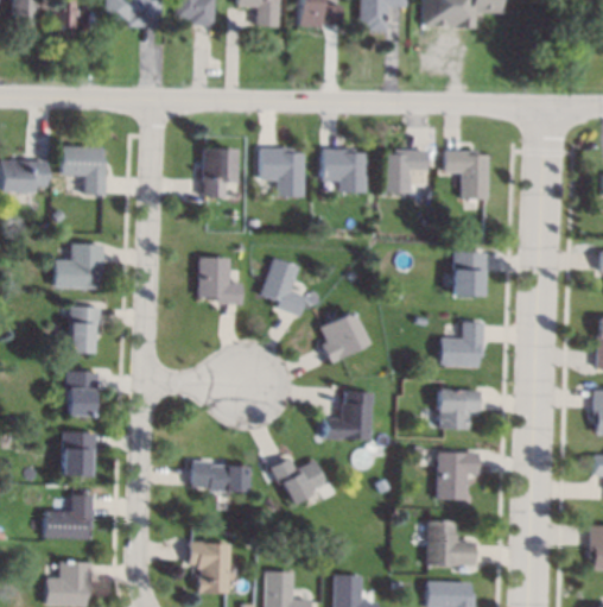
[(40,0),(40,7),(37,7),(36,26),(14,26),(14,0),(40,0)]
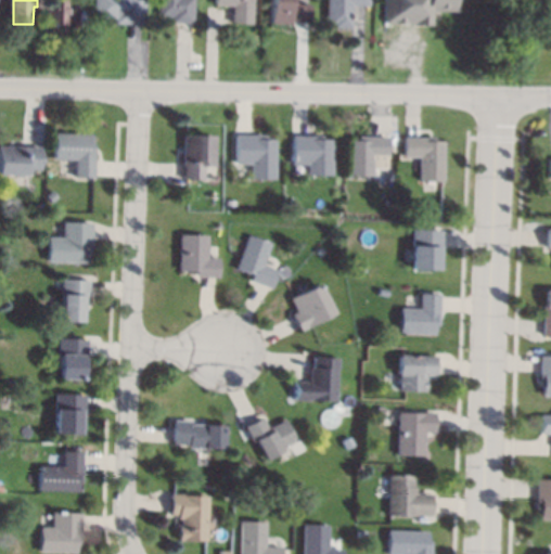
[(69,26),(50,26),(50,0),(69,1),(69,26)]
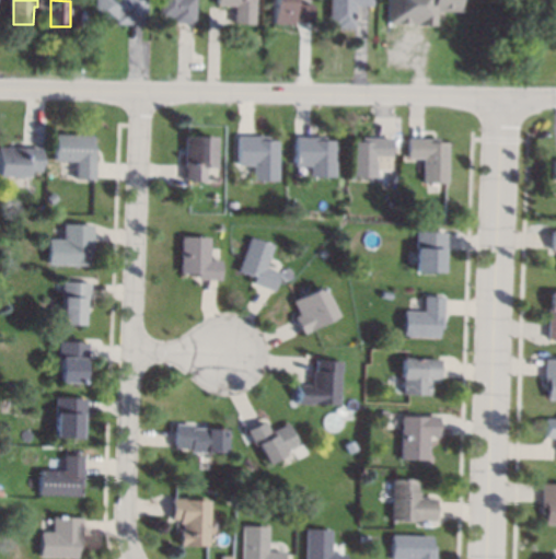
[(149,0),(149,25),(146,25),(131,25),(118,25),(118,20),(96,20),(96,0),(149,0)]
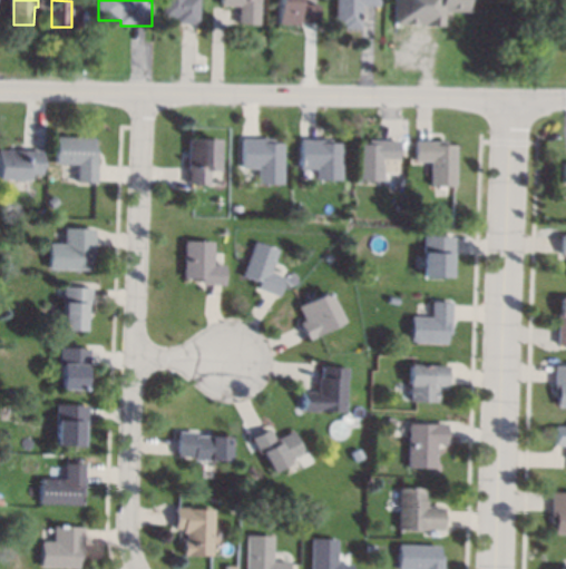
[(202,0),(202,25),(197,25),(185,23),(179,23),(179,18),(165,17),(165,0),(202,0)]
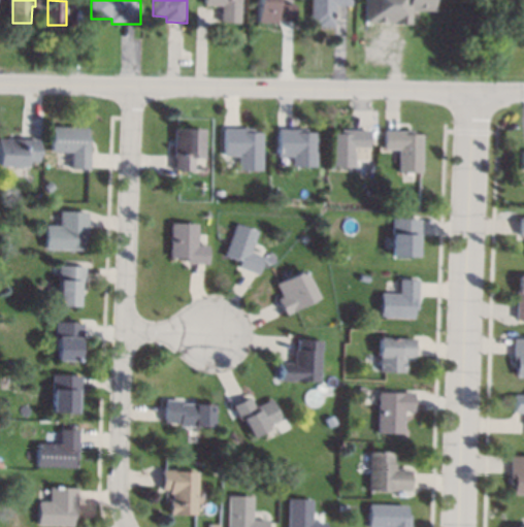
[(241,0),(241,21),(241,23),(236,23),(235,23),(223,23),(223,22),(223,6),(207,6),(207,5),(207,0),(241,0)]
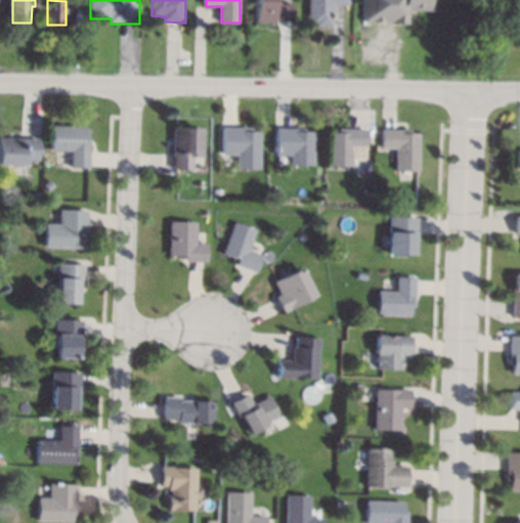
[(277,0),(277,4),(295,5),(295,20),(294,20),(277,20),(277,24),(275,24),(259,24),(259,0),(277,0)]
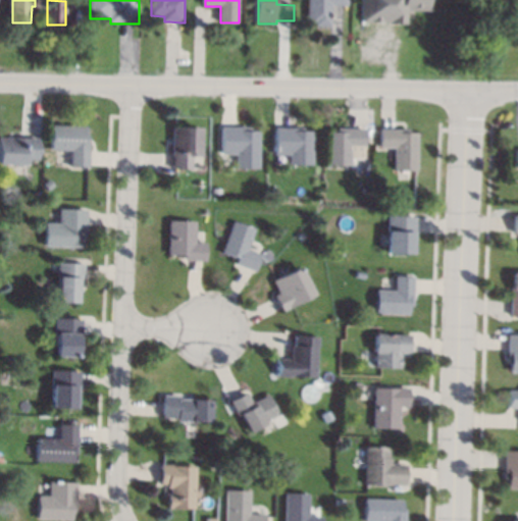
[(350,0),(350,6),(347,6),(334,6),(333,6),(333,28),(315,28),(315,24),(310,24),(310,0),(350,0)]
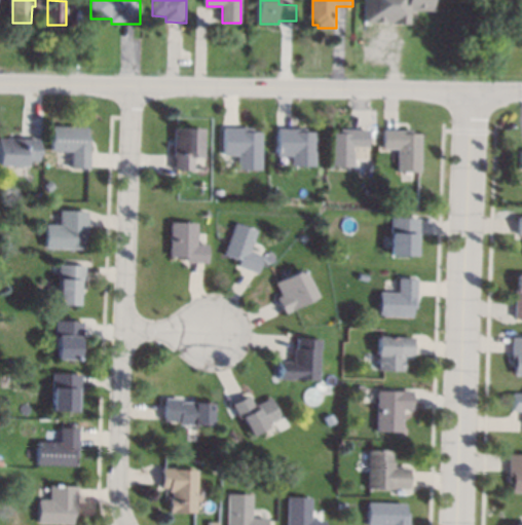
[(435,0),(435,11),(412,11),(412,25),(394,24),(394,23),(366,22),(367,0),(435,0)]
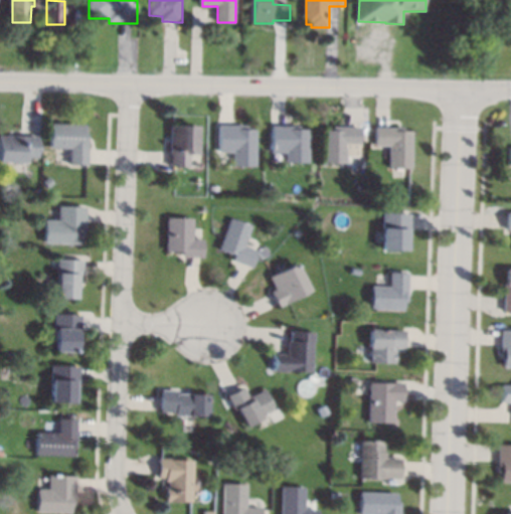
[(88,125),(88,136),(92,136),(91,150),(91,164),(90,166),(89,166),(72,165),(72,149),(53,149),(53,147),(54,124),(88,125)]
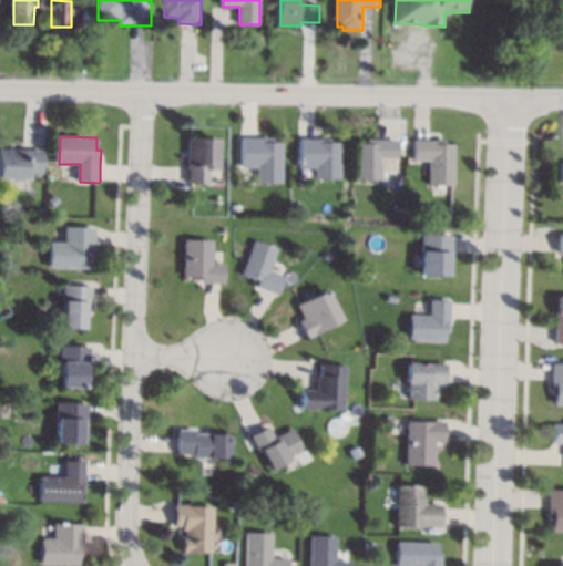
[(275,143),(285,143),(284,184),(258,184),(258,170),(244,168),(244,139),(245,139),(259,139),(275,139),(275,143)]
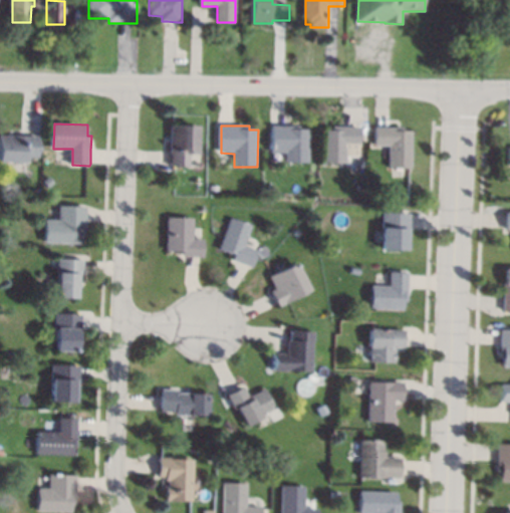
[(199,154),(192,154),(191,168),(173,168),(171,168),(171,153),(172,126),(199,126),(199,154)]
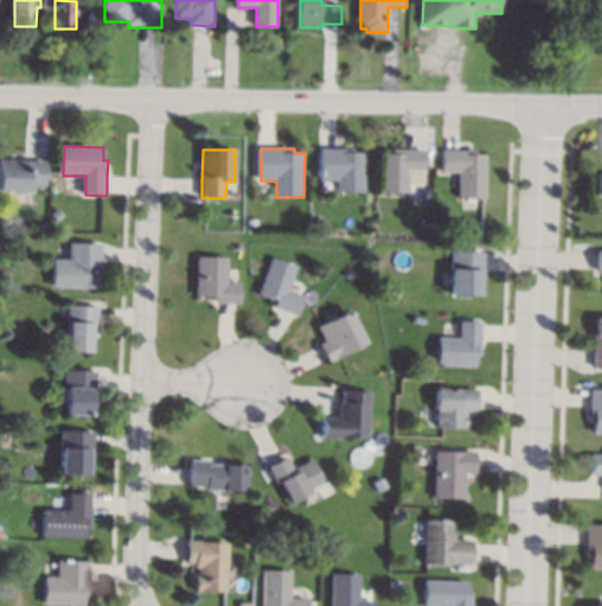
[(354,152),(366,153),(365,192),(339,192),(339,182),(322,180),(322,150),(324,150),(340,150),(354,150),(354,152)]
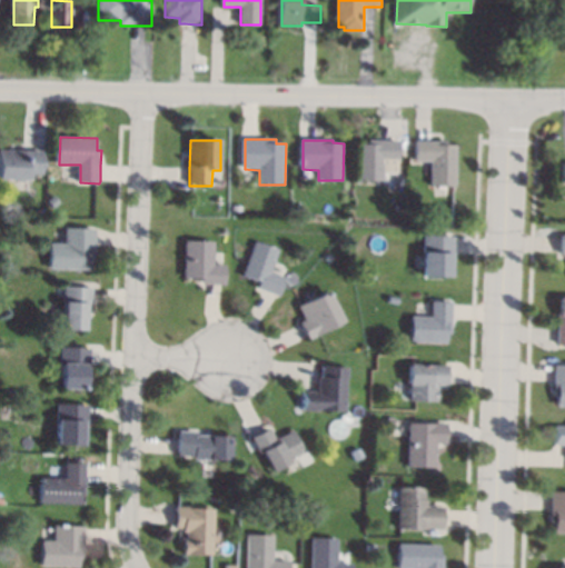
[(403,158),(403,160),(400,160),(400,173),(386,173),(386,182),(360,181),(360,146),(370,146),(370,140),(385,140),(403,140),(403,158)]
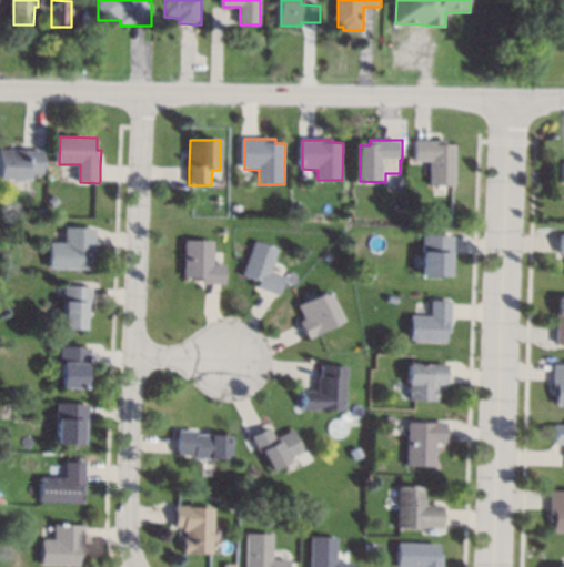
[(449,144),(457,144),(457,186),(455,186),(432,186),(432,161),(418,161),(418,141),(419,141),(435,141),(449,141),(449,144)]
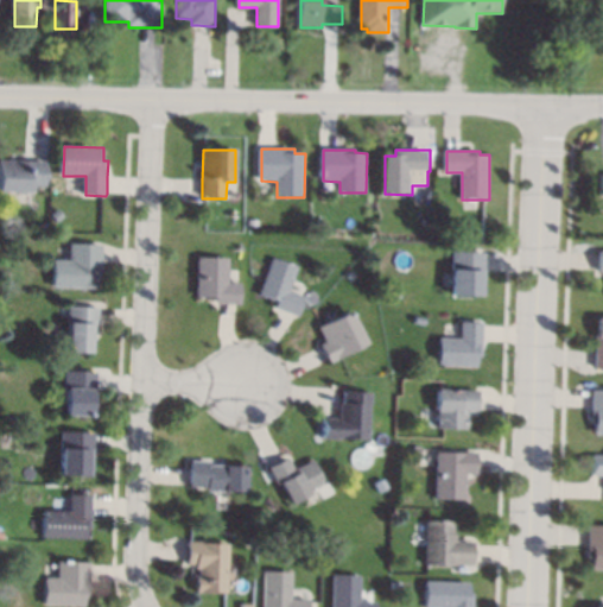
[(32,162),(45,162),(49,163),(48,184),(48,188),(38,187),(38,191),(29,191),(29,195),(18,194),(18,190),(0,189),(1,160),(32,162)]
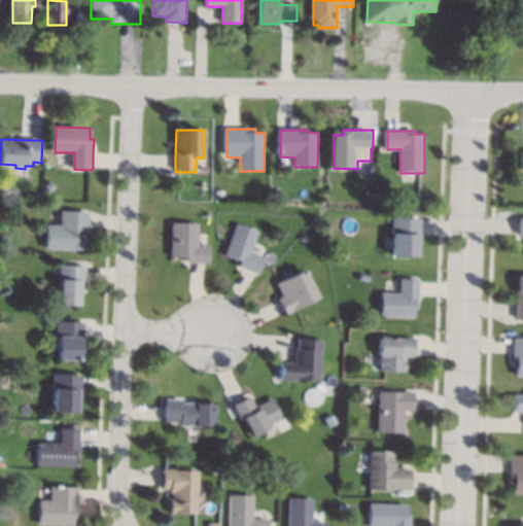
[(59,188),(53,194),(47,187),(54,182),(59,188)]
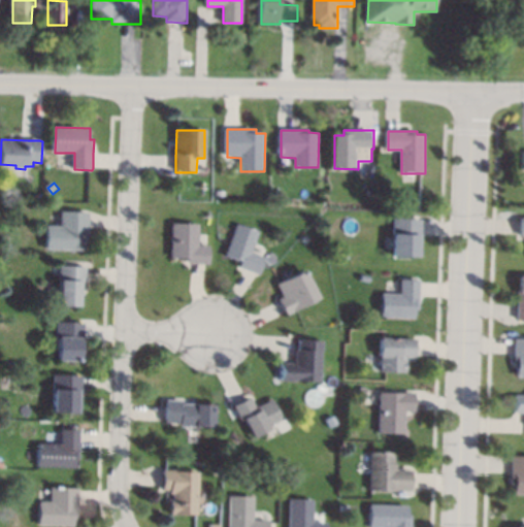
[(88,212),(91,212),(90,229),(90,242),(87,241),(87,252),(48,251),(48,227),(62,228),(63,212),(88,212)]
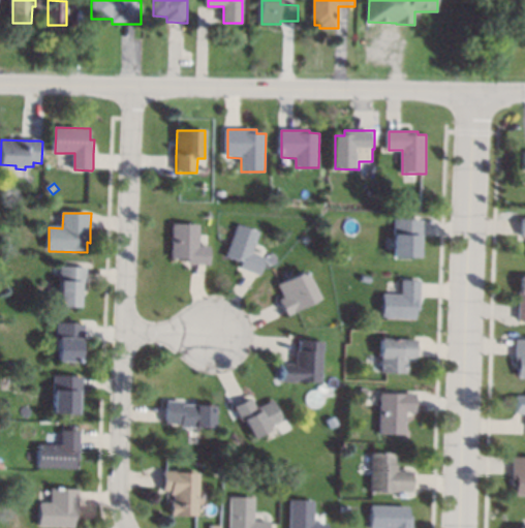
[(424,237),(424,245),(422,245),(422,258),(398,258),(398,220),(422,220),(425,220),(424,237)]
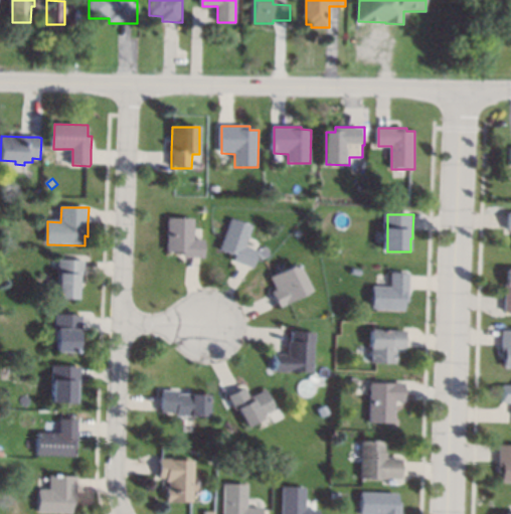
[(195,239),(206,239),(206,258),(203,258),(190,258),(184,258),(184,252),(169,251),(169,218),(195,219),(195,239)]
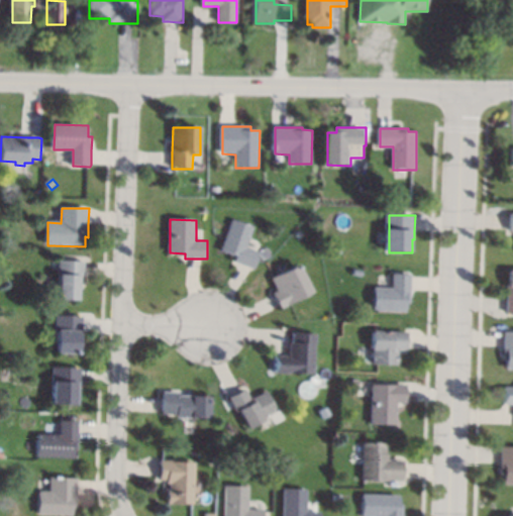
[(255,227),(248,247),(261,252),(259,260),(254,271),(253,270),(241,266),(236,264),(238,258),(222,252),(227,237),(234,219),(255,227)]
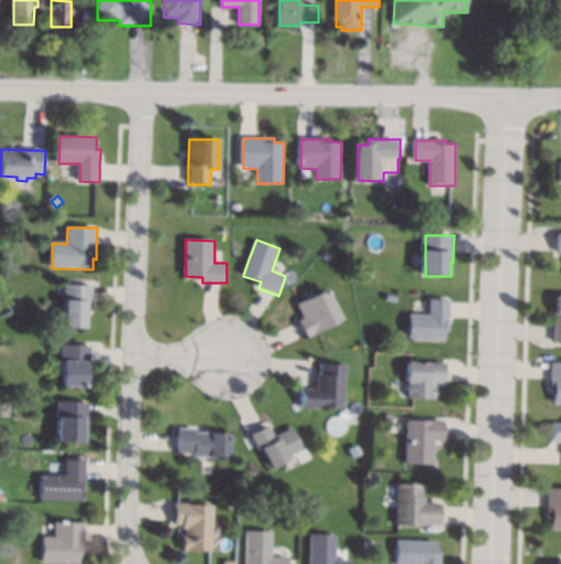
[(94,301),(94,302),(87,302),(87,329),(65,329),(66,286),(86,286),(94,286),(94,301)]
